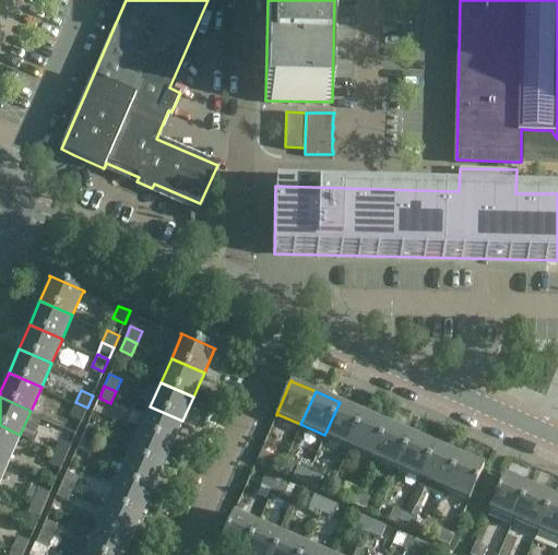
[(82,420),(87,408),(75,402),(71,414),(82,420)]
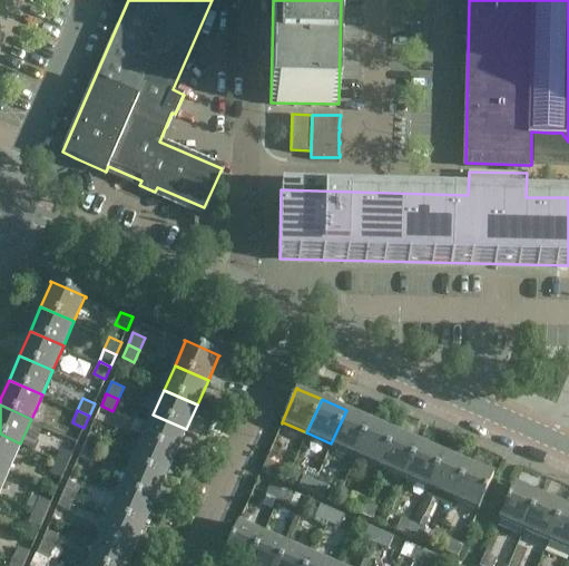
[(355,455),(371,421),(346,410),(331,443),(355,455)]
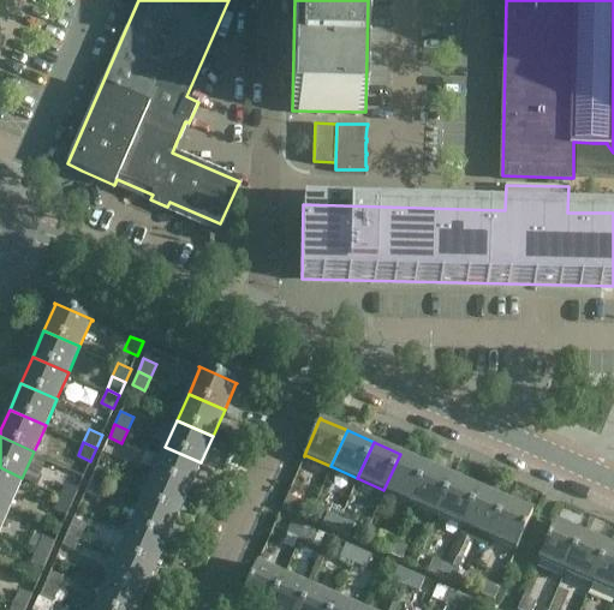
[(190,489),(201,462),(165,447),(154,473),(190,489)]
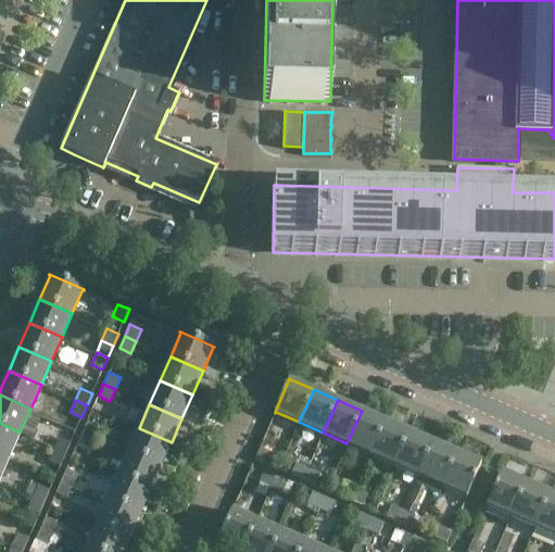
[(370,453),(386,421),(362,411),(347,443),(370,453)]
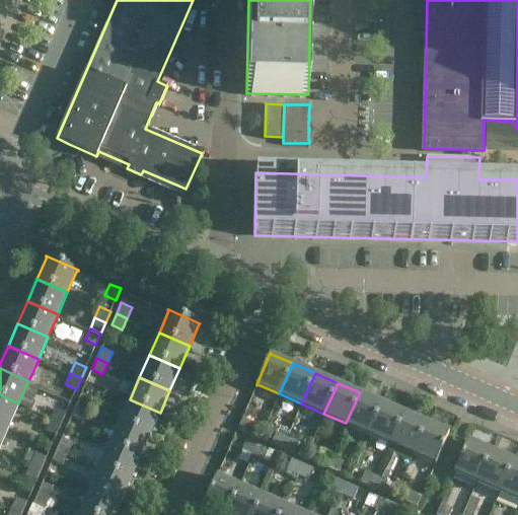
[(92,396),(82,391),(77,402),(88,408),(92,396)]
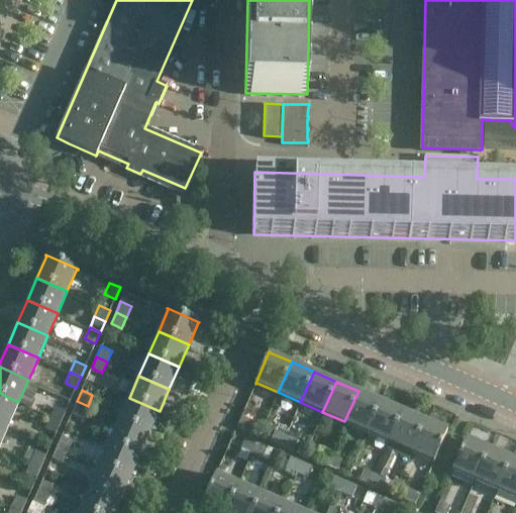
[(367,431),(381,401),(358,391),(344,421),(367,431)]
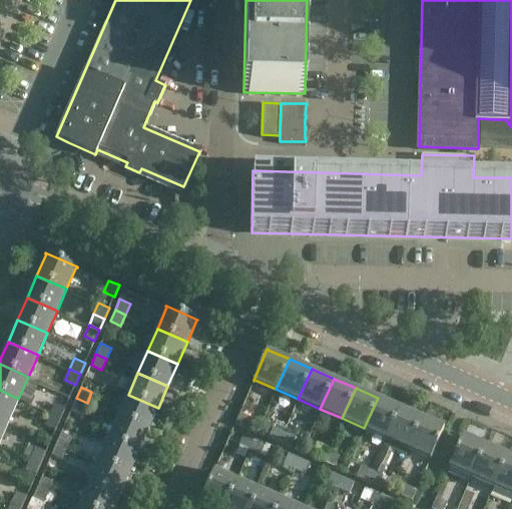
[(0,417),(9,421),(18,399),(0,390),(0,417)]
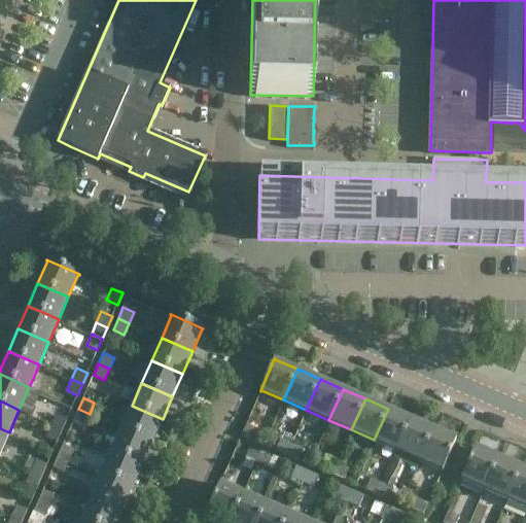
[(152,442),(163,419),(132,406),(121,428),(152,442)]
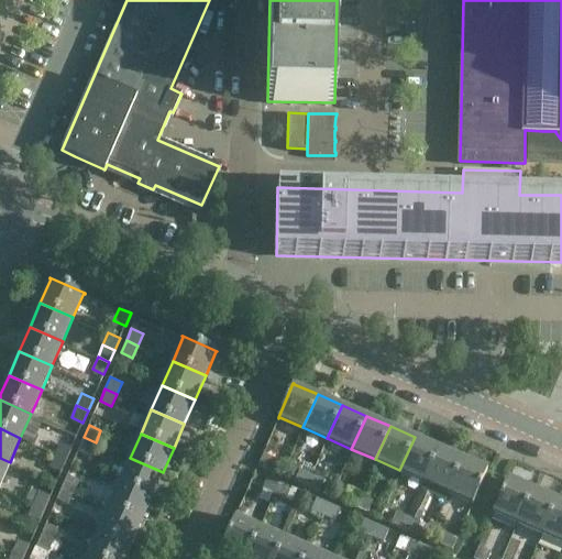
[(90,455),(96,442),(84,437),(78,449),(90,455)]
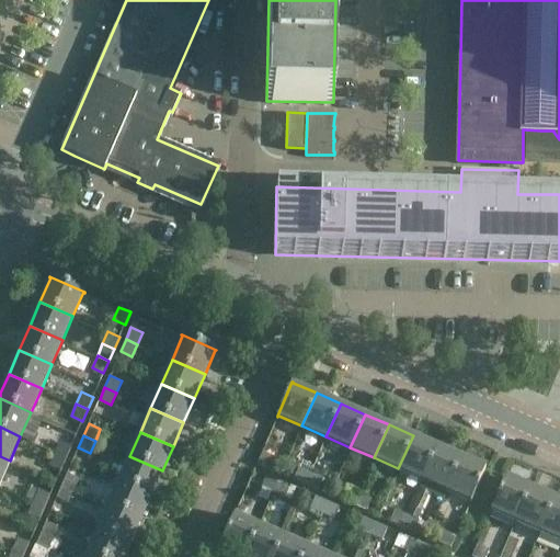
[(422,478),(437,445),(413,435),(398,468),(422,478)]
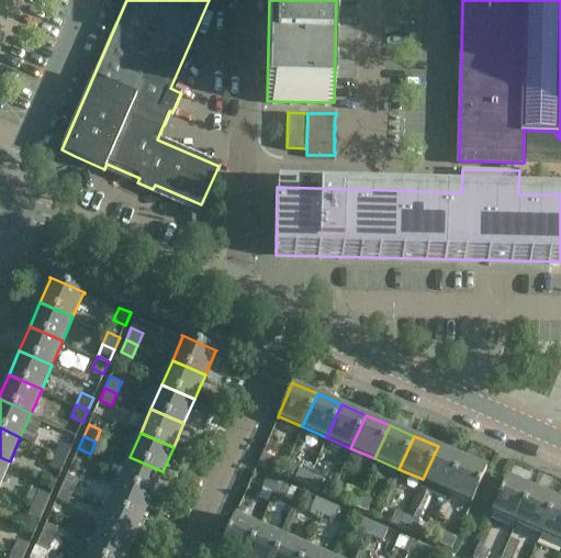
[(60,441),(55,453),(67,458),(71,446),(60,441)]
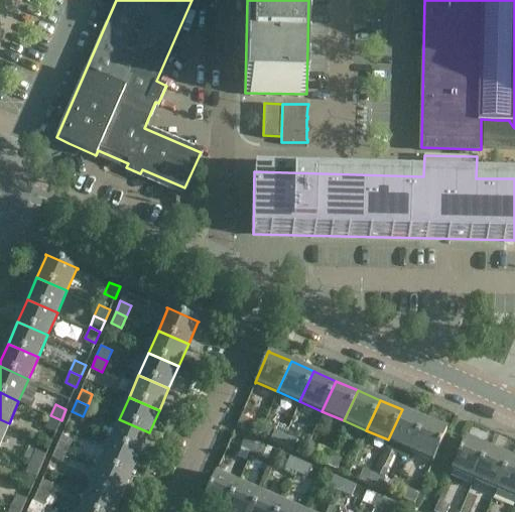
[(410,450),(424,419),(402,409),(388,439),(410,450)]
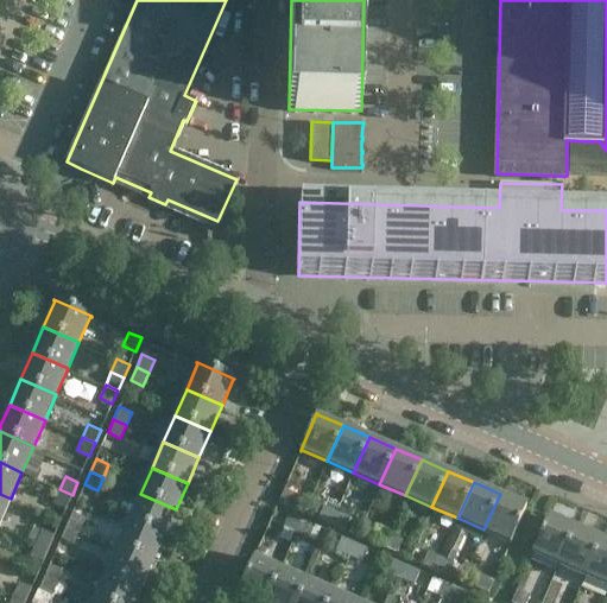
[(298,494),(285,488),(279,500),(293,506),(298,494)]
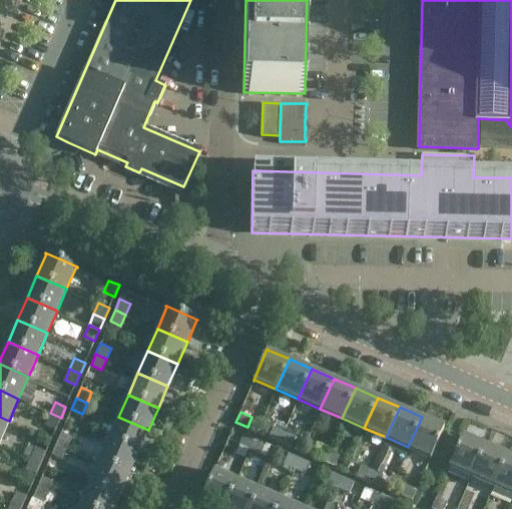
[(56,429),(61,418),(50,413),(46,424),(56,429)]
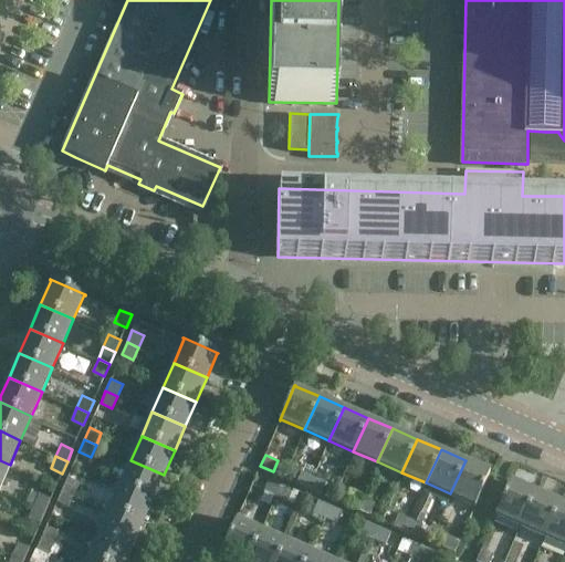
[(0,487),(10,465),(0,460),(0,487)]
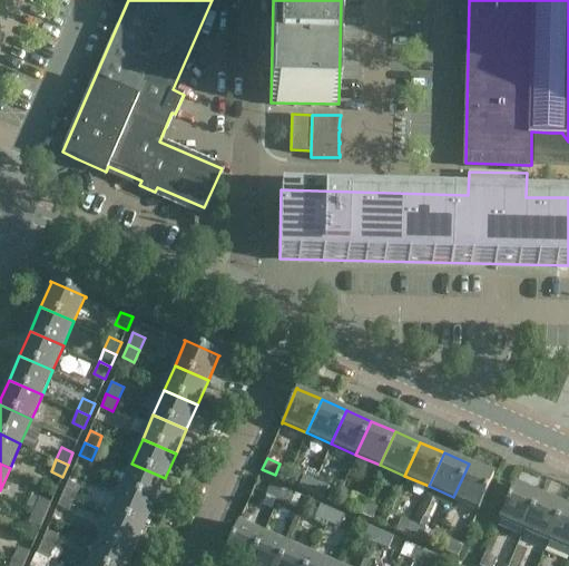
[(155,503),(165,478),(131,464),(121,488),(155,503)]
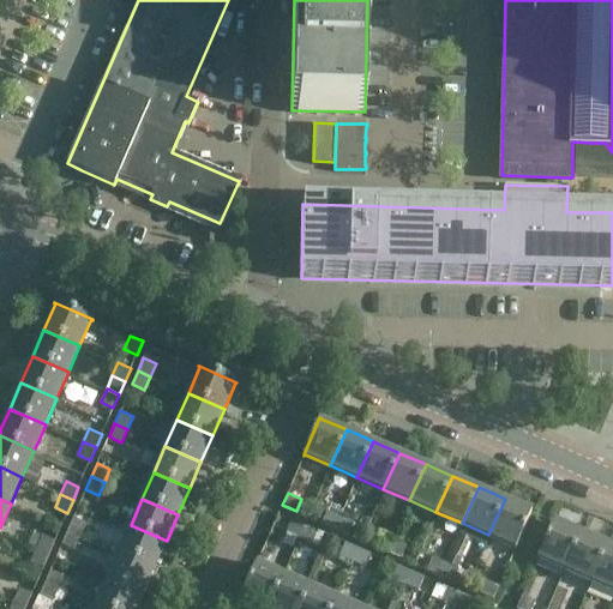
[(530,510),(505,499),(488,535),(515,547),(516,548),(532,510),(530,510)]
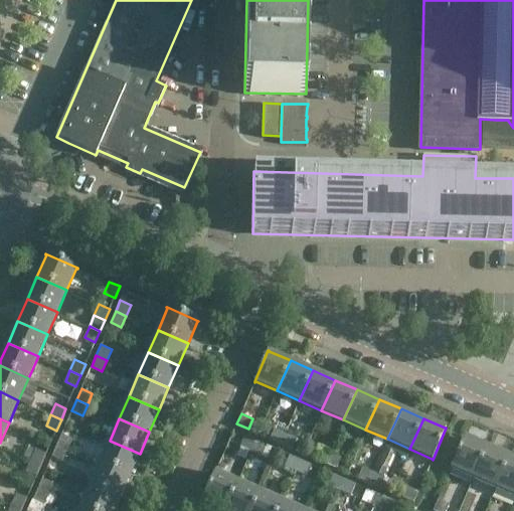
[(281,444),(286,433),(275,428),(270,439),(281,444)]
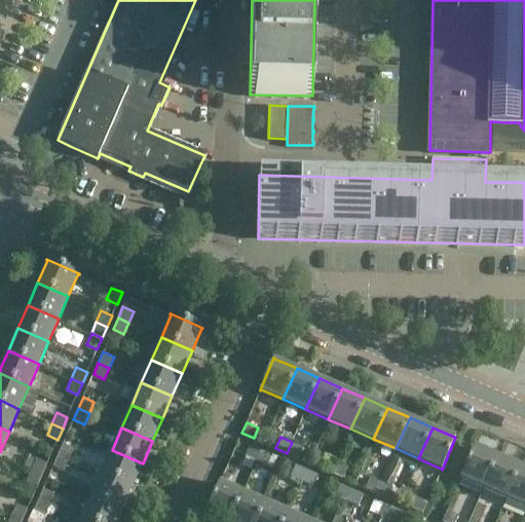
[(64,442),(59,453),(70,458),(74,447),(64,442)]
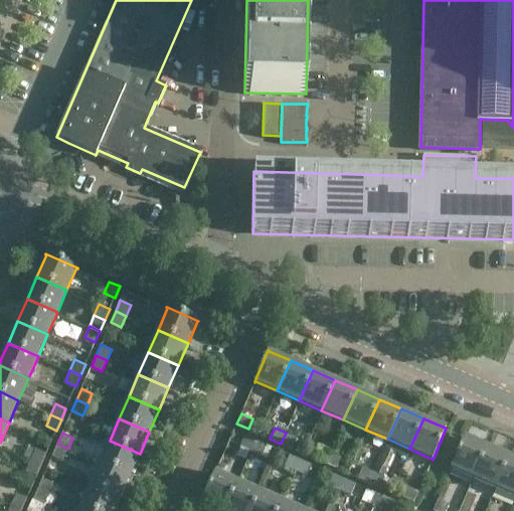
[(297,438),(286,433),(281,444),(292,448),(297,438)]
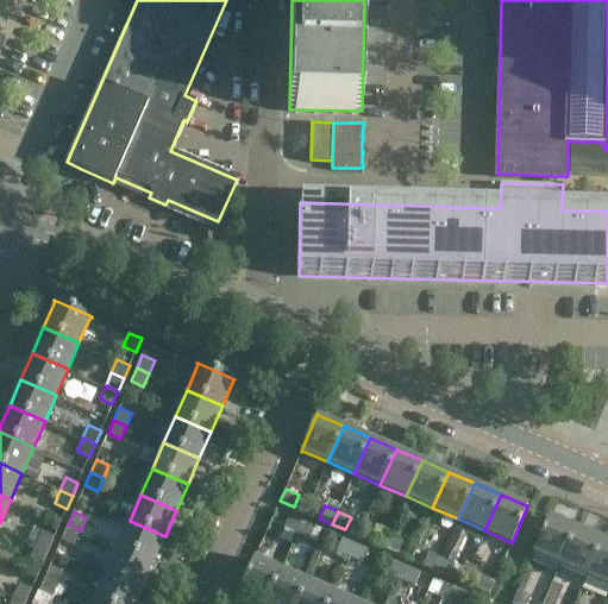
[(298,532),(304,518),(290,514),(286,526),(298,532)]
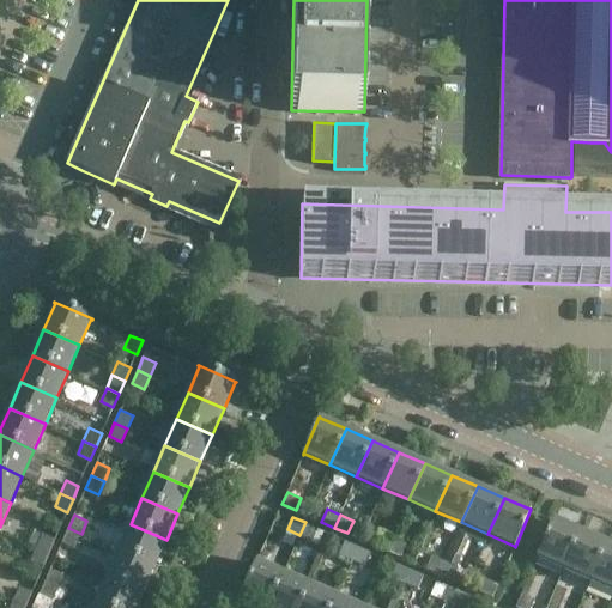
[(564,567),(580,532),(553,520),(555,518),(553,518),(537,557),(538,557),(538,555),(564,567)]
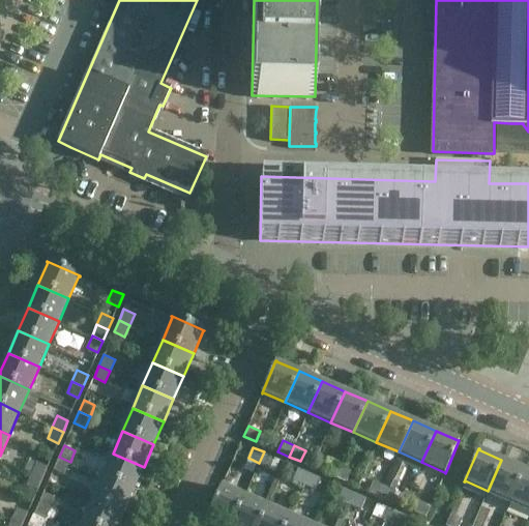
[(270,468),(275,457),(264,451),(259,463),(270,468)]
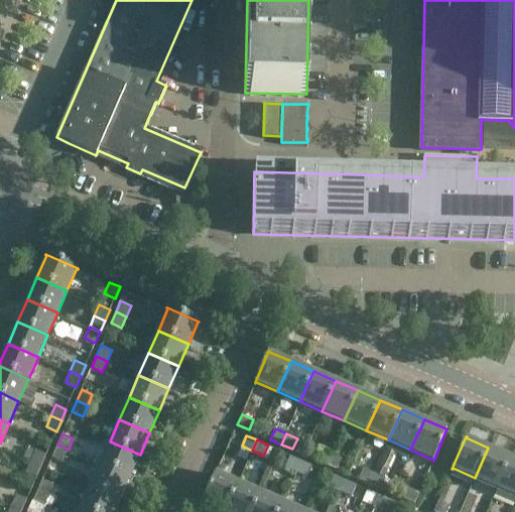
[(130,477),(140,455),(110,441),(100,464),(130,477)]
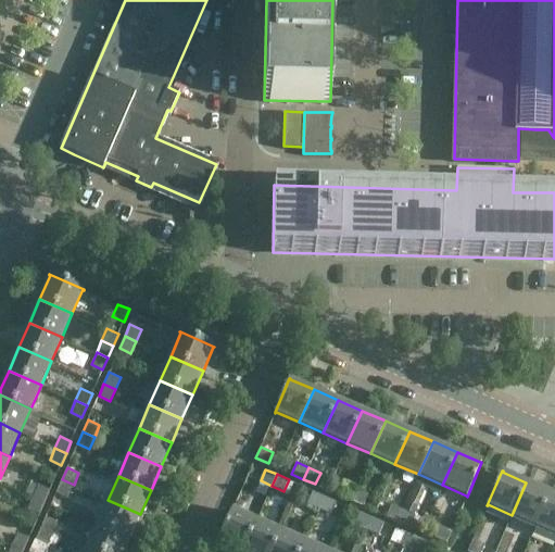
[(68,497),(74,485),(62,479),(57,491),(68,497)]
